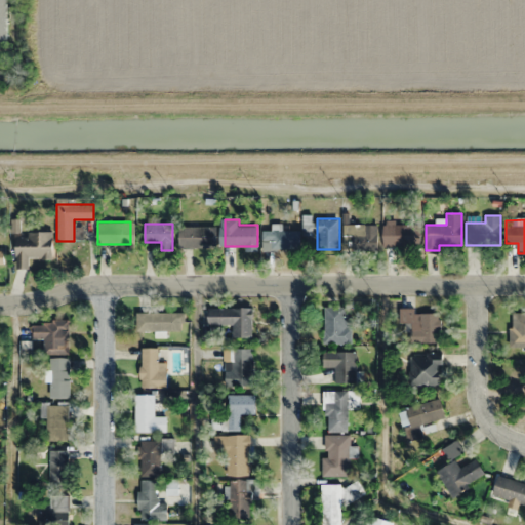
[(385,246),(420,246),(420,224),(385,224),(385,246)]
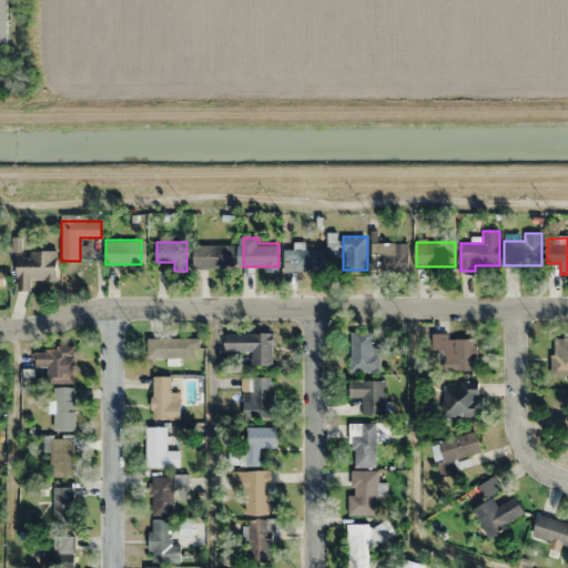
[(409,243),(376,243),(376,270),(409,270),(409,243)]
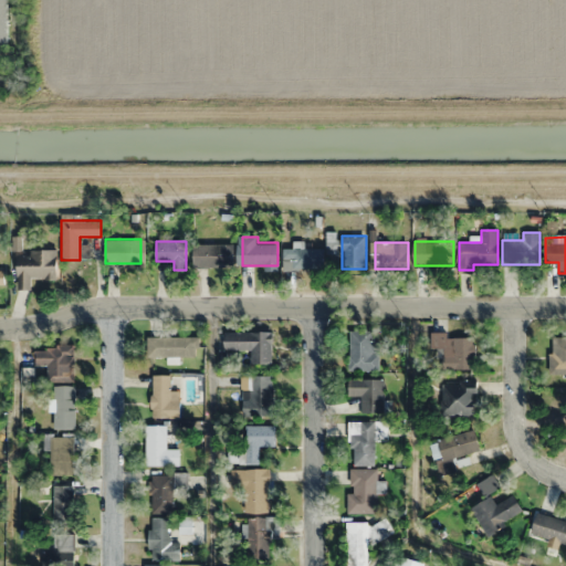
[(233,268),(233,243),(194,243),(194,268),(233,268)]
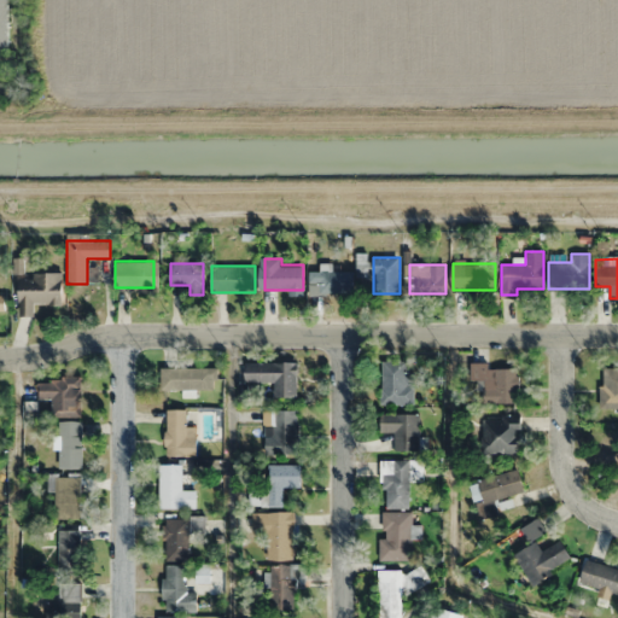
[(354,292),(354,272),(310,272),(310,292),(354,292)]
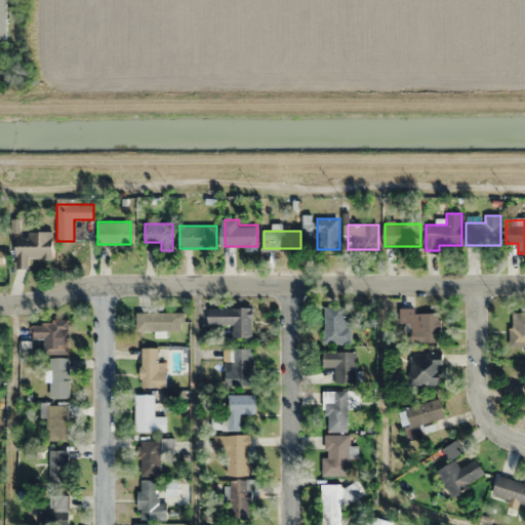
[(52,233),(16,232),(15,269),(30,269),(30,257),(52,258),(52,233)]
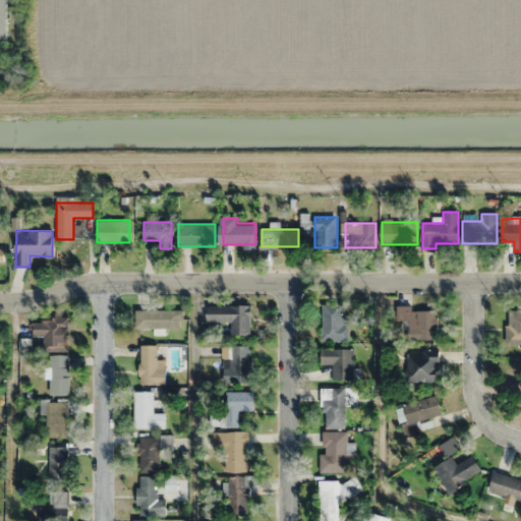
[(348,312),(344,312),(344,304),(322,304),(322,340),(348,340),(348,312)]
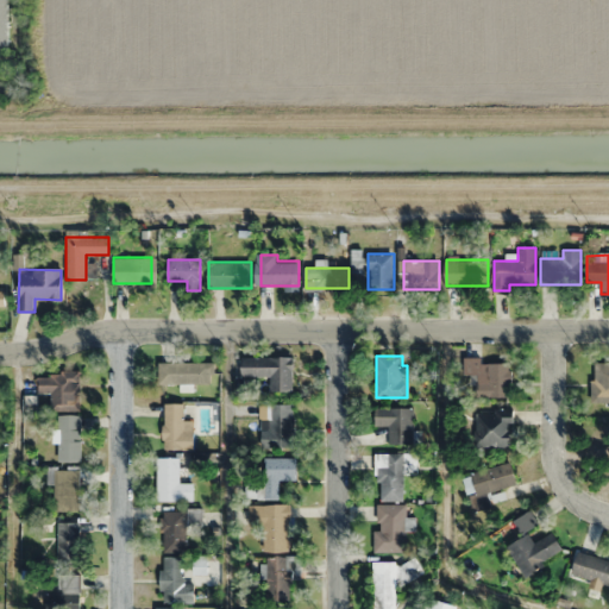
[(293,357),(242,357),(242,377),(270,377),(270,391),(293,391),(293,357)]
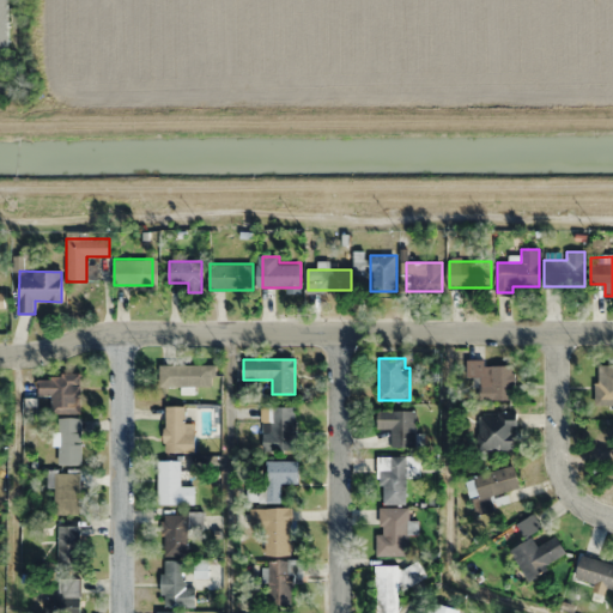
[(467,362),(467,384),(479,384),(479,400),(515,400),(515,363),(467,362)]
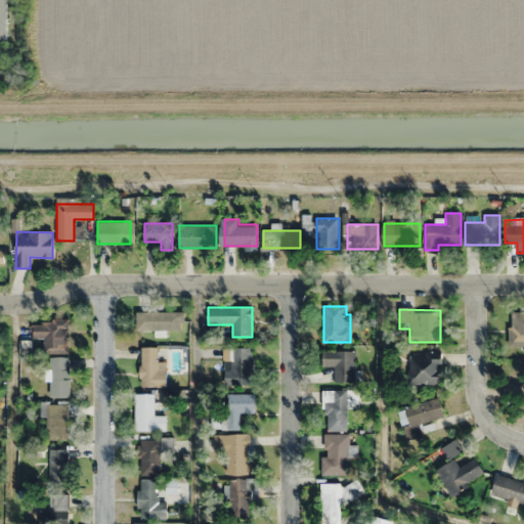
[(523,346),(523,311),(509,311),(509,346),(523,346)]
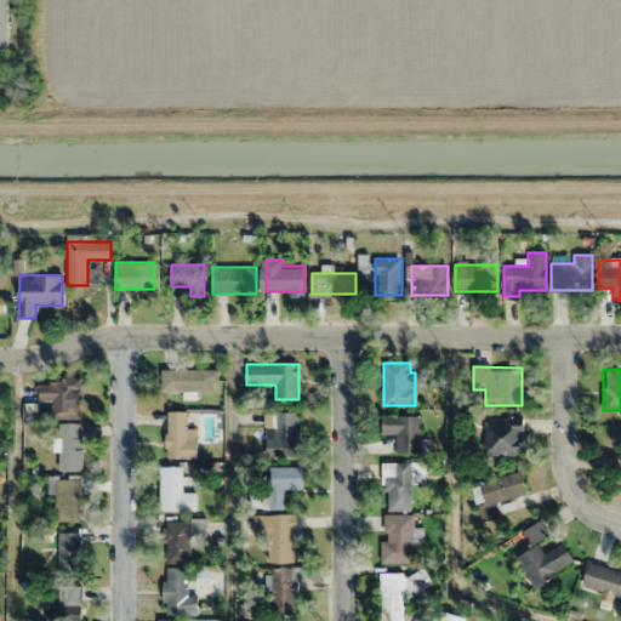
[(161,370),(161,392),(218,392),(218,370),(161,370)]
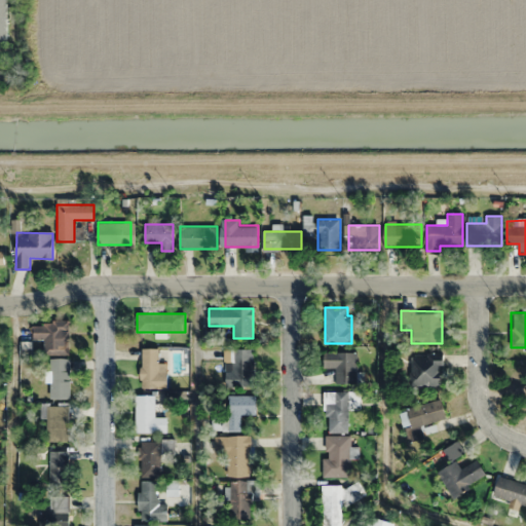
[(69,354),(69,322),(33,322),(33,340),(43,340),(43,354),(69,354)]
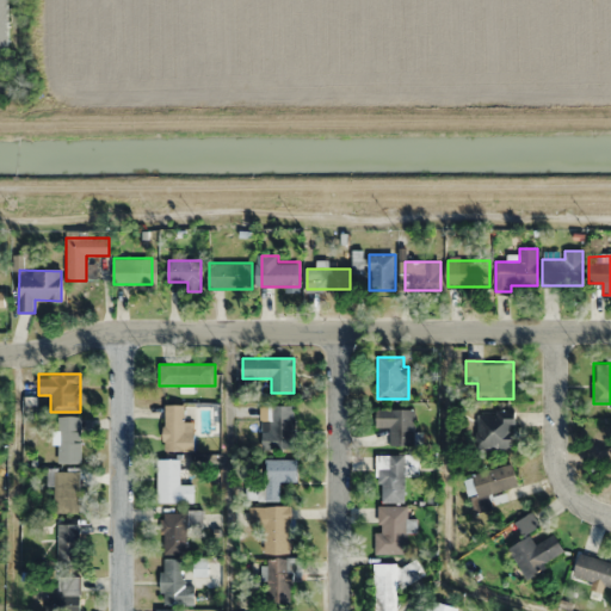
[(193,425),(185,425),(185,405),(165,405),(165,451),(193,451),(193,425)]
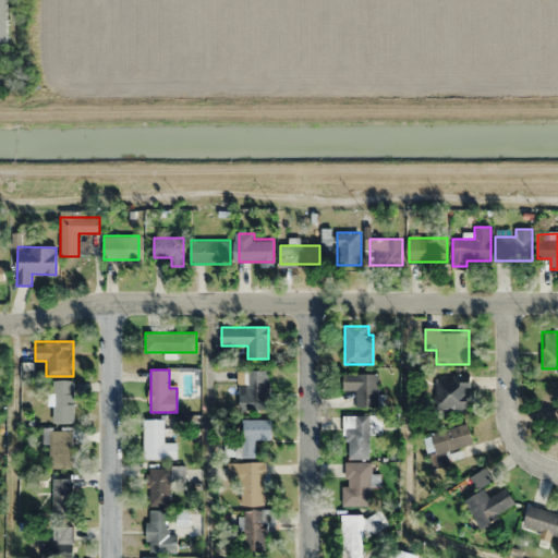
[(269,410),(269,370),(239,370),(239,410),(269,410)]
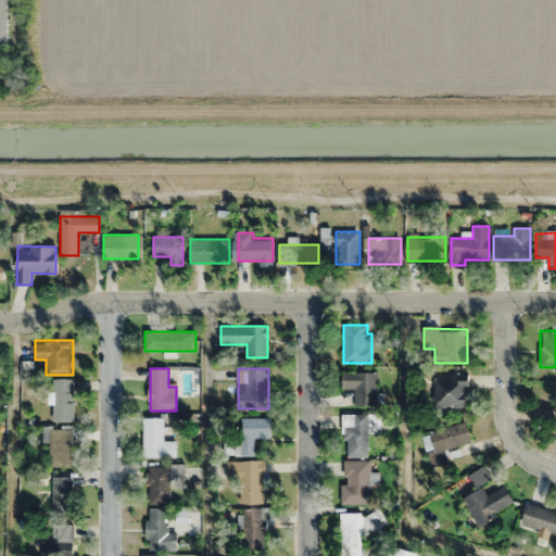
[(376,405),(376,371),(342,373),(342,389),(354,389),(354,405),(376,405)]
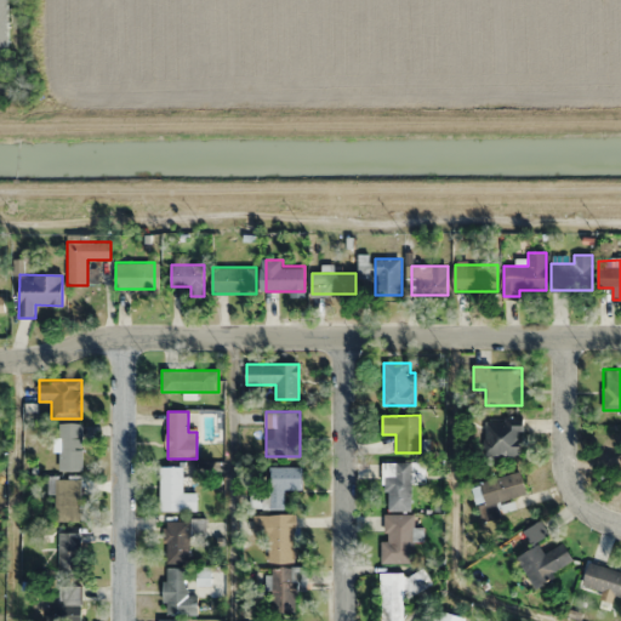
[(523,455),(522,417),(485,417),(485,455),(523,455)]
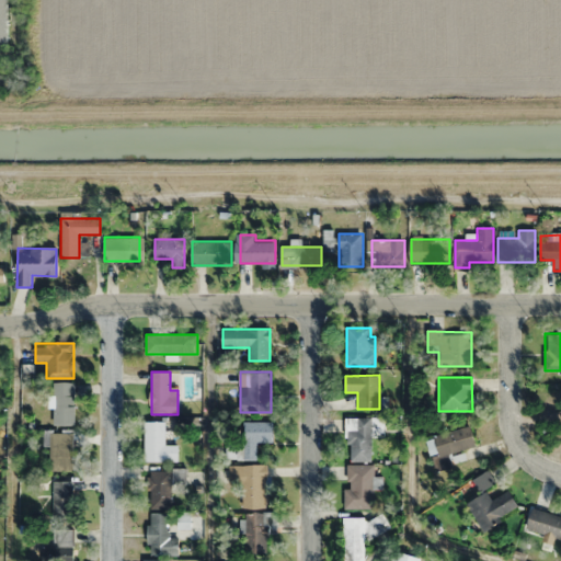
[(54,382),(54,425),(75,425),(75,382),(54,382)]
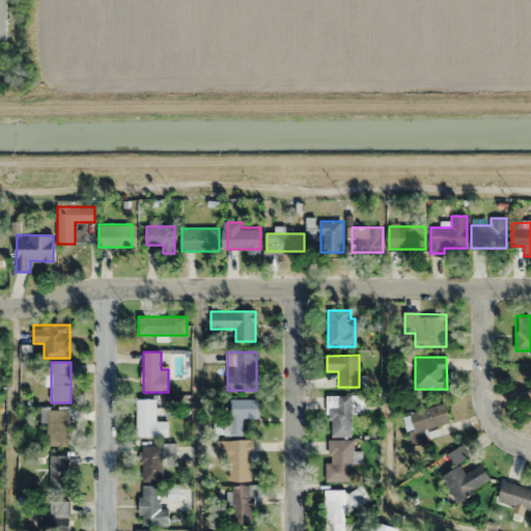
[(352,436),(352,413),(363,413),(363,395),(327,395),(327,436),(352,436)]
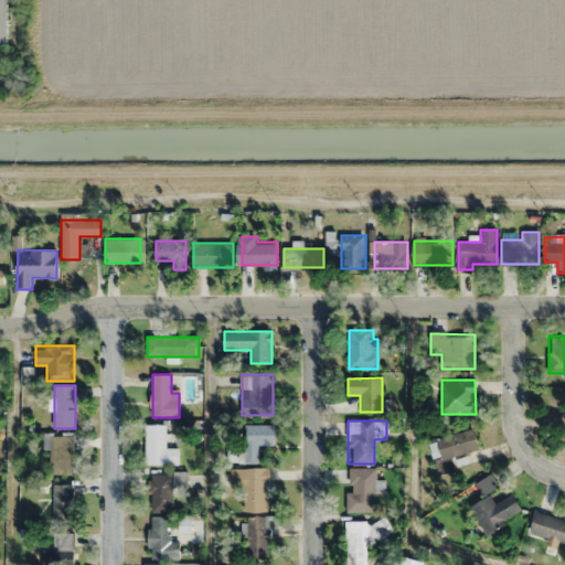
[(146,465),(167,465),(167,425),(146,425),(146,465)]
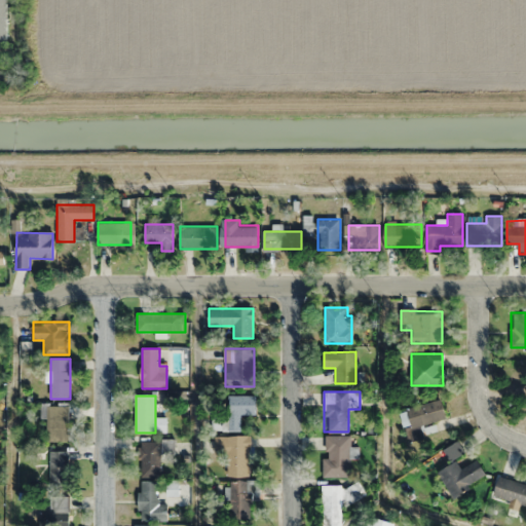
[(256,396),(227,396),(227,430),(240,430),(240,414),(256,414),(256,396)]
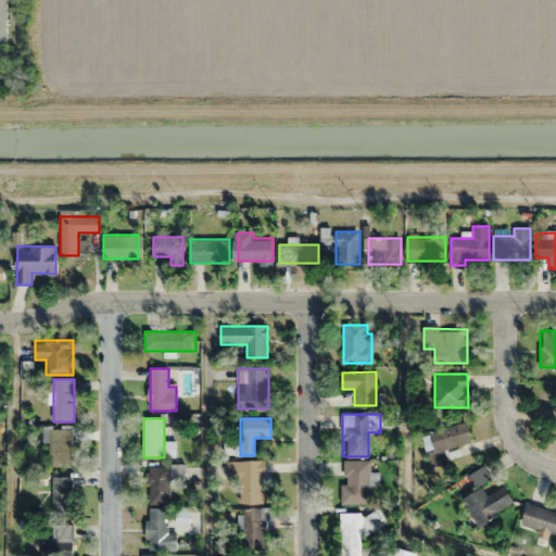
[(471,443),(467,421),(425,431),(432,465),(447,462),(444,449),(471,443)]
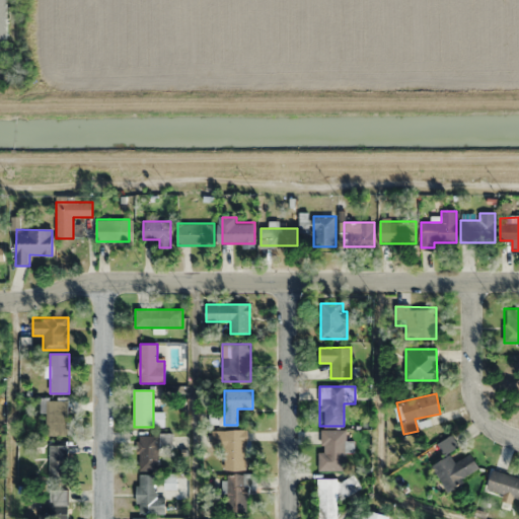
[(69,436),(69,399),(47,399),(47,436),(69,436)]
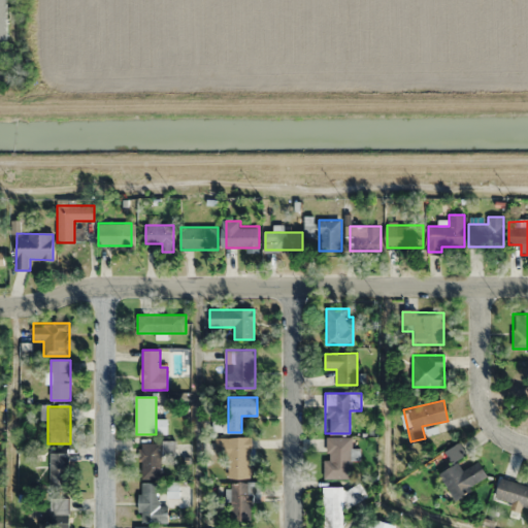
[(251,477),(251,437),(217,437),(217,455),(228,455),(228,477),(251,477)]
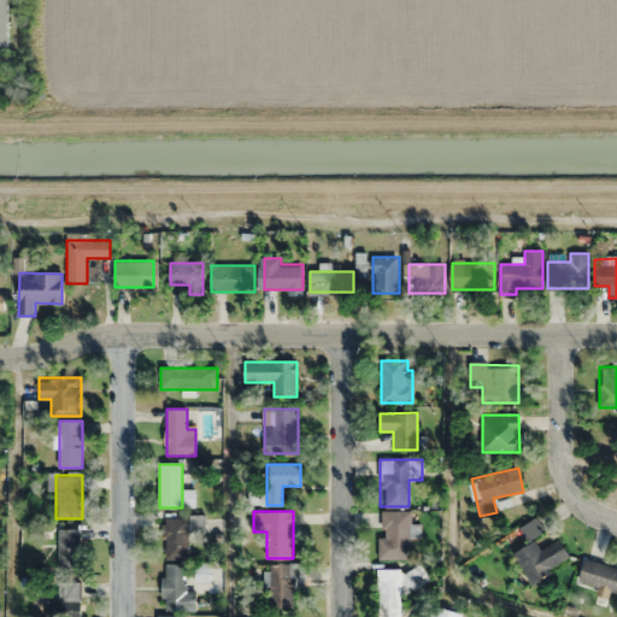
[(378,536),(378,558),(412,558),(412,511),(382,511),(382,536),(378,536)]
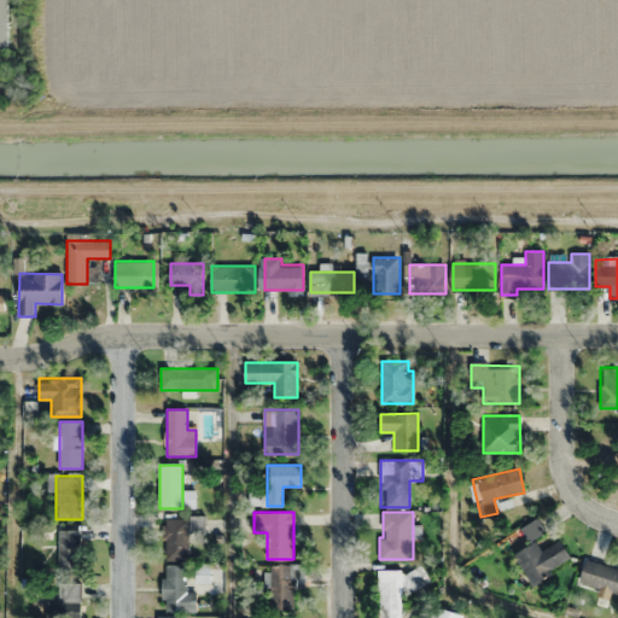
[(572,559),(561,540),(542,551),(536,540),(547,534),(538,518),(519,528),(529,546),(516,553),(530,582),(572,559)]
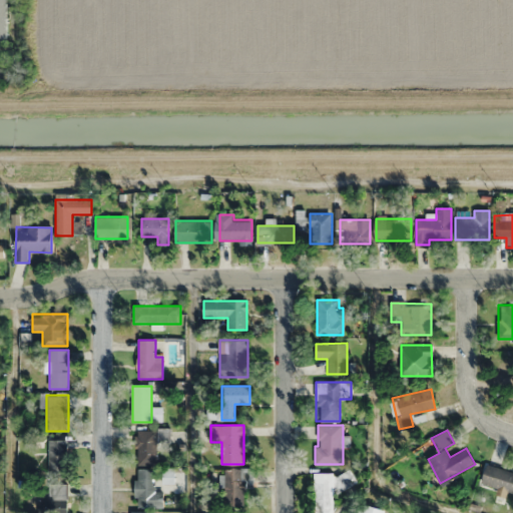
[(157,431),(136,431),(136,465),(157,465),(157,431)]
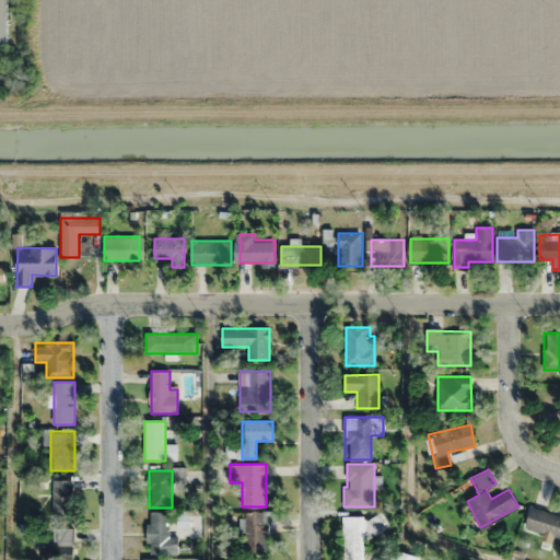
[(54,481),(54,517),(73,517),(73,481),(54,481)]
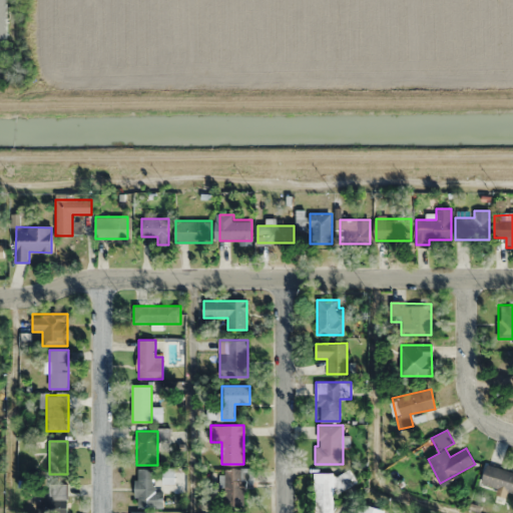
[(512,472),(486,465),(480,484),(512,493),(512,472)]
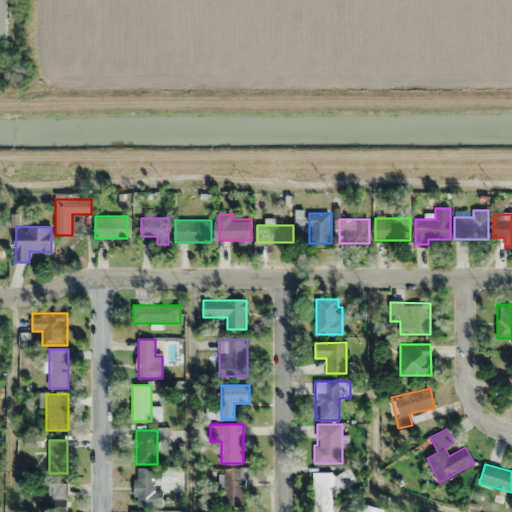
[(163,506),(163,490),(155,490),(155,468),(135,468),(135,506),(163,506)]
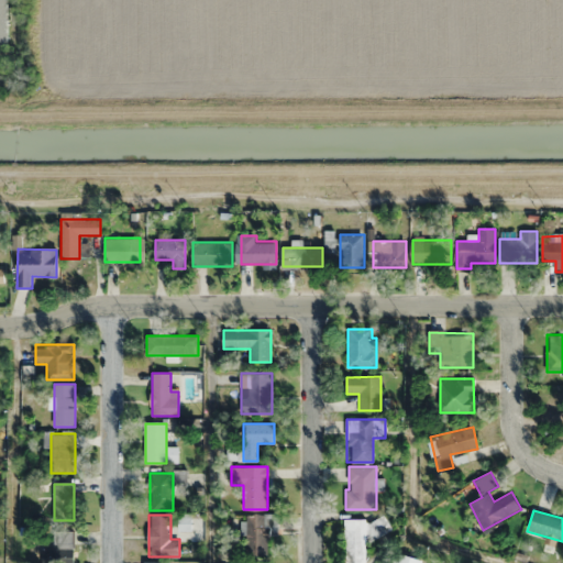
[(269,556),(269,515),(245,515),(245,556),(269,556)]
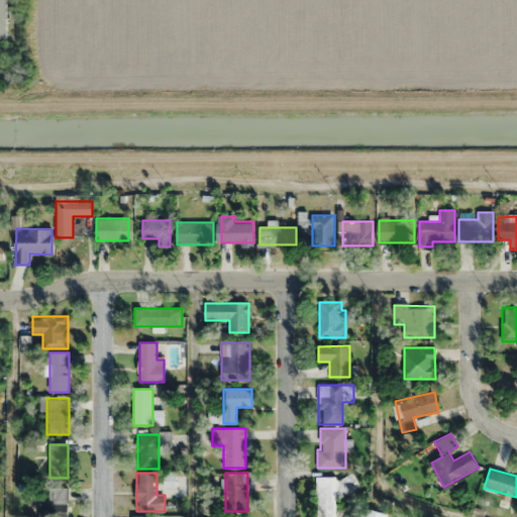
[(316,477),(317,516),(325,516),(336,516),(335,492),(356,492),(356,476),(316,477)]
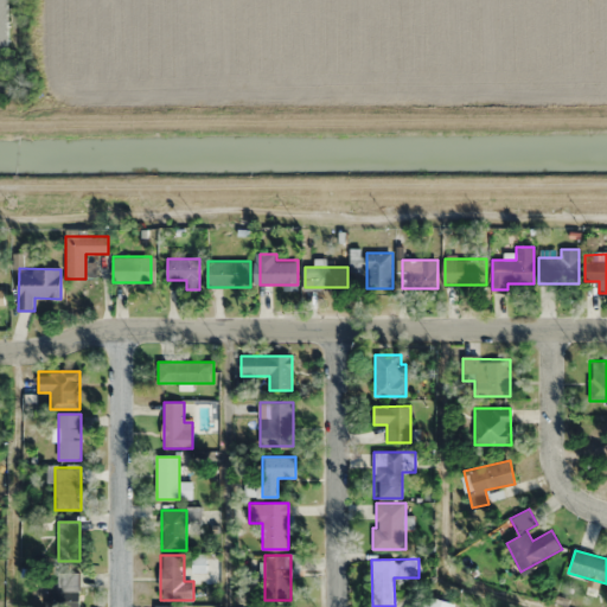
[(78,606),(80,573),(58,573),(58,592),(45,592),(45,606),(78,606)]
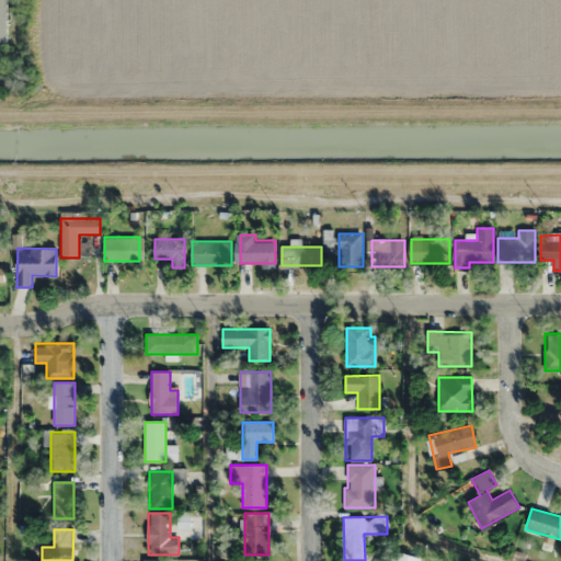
[(419,560),(420,558),(396,551),(393,560),(385,560),(378,559),(377,560),(419,560)]
